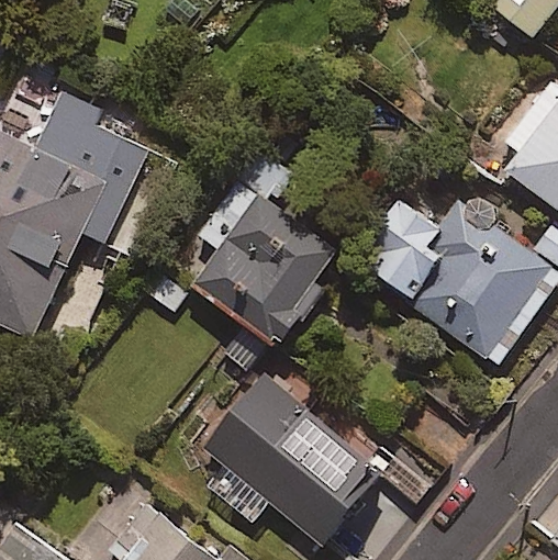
[(557,2),(557,0),(480,0),(533,38),(557,2)]
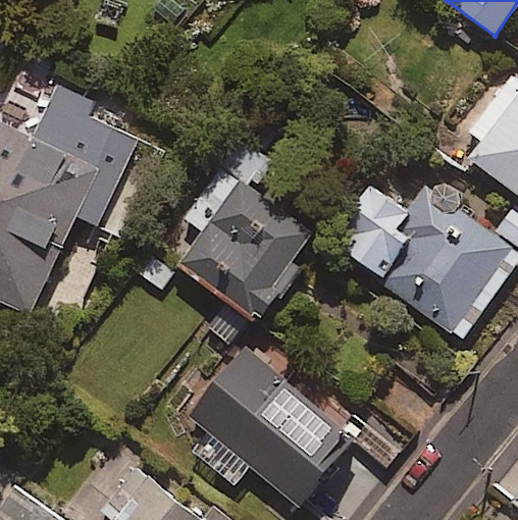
[(0,302),(29,314),(70,217),(99,229),(138,138),(86,115),(91,102),(19,71),(4,105),(0,103),(0,302)]
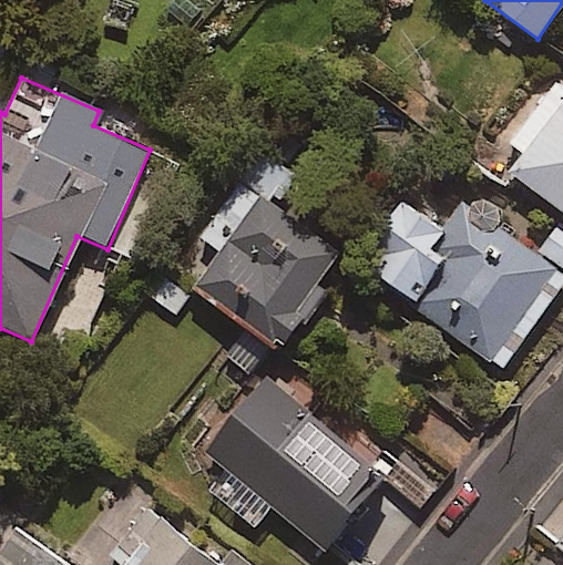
[(562,88),(550,79),(502,145),(522,158),(512,172),(562,208),(562,88)]
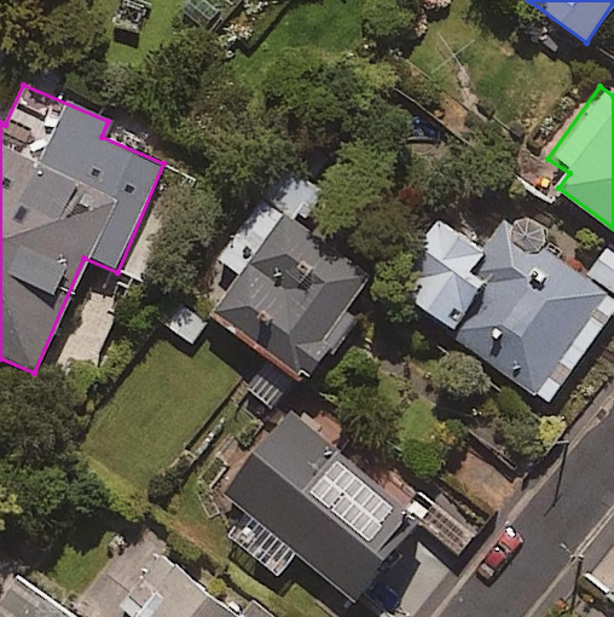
[(319,197),(283,171),(219,259),(239,275),(212,313),(307,384),(380,283),(299,224),(319,197)]
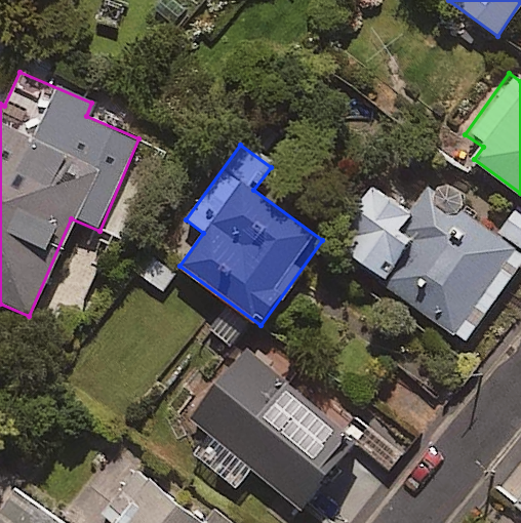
[(496,235),(427,185),(406,212),(369,186),(327,245),(464,343),(520,262),(520,212),(516,208),(496,235)]
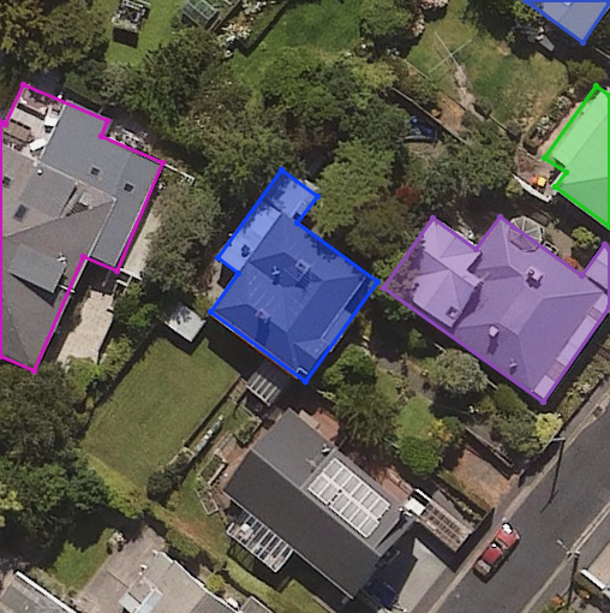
[(417,512),(285,409),(221,492),(235,504),(217,527),(276,572),(293,551),(352,596),(417,512)]
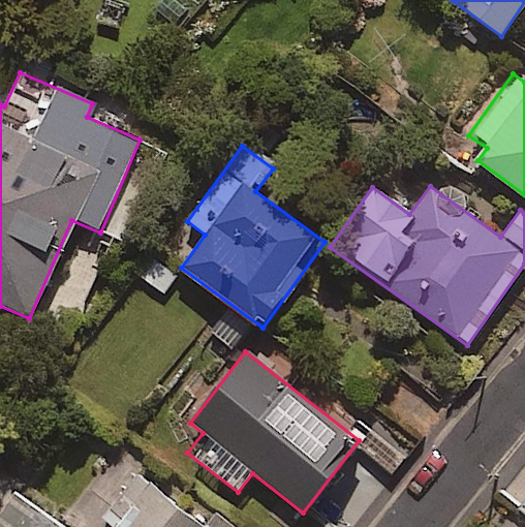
[(524,468),(503,496),(524,514),(524,468)]
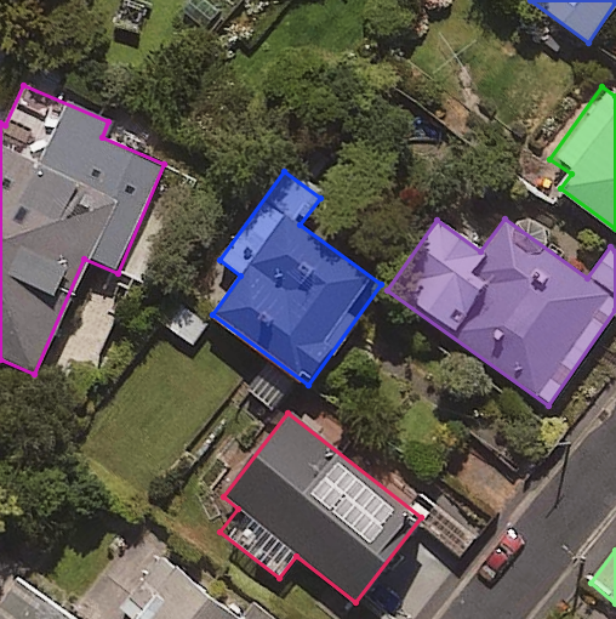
[(150,573),(124,552),(98,584),(141,618),(267,618),(244,600),(235,609),(166,552),(150,573)]
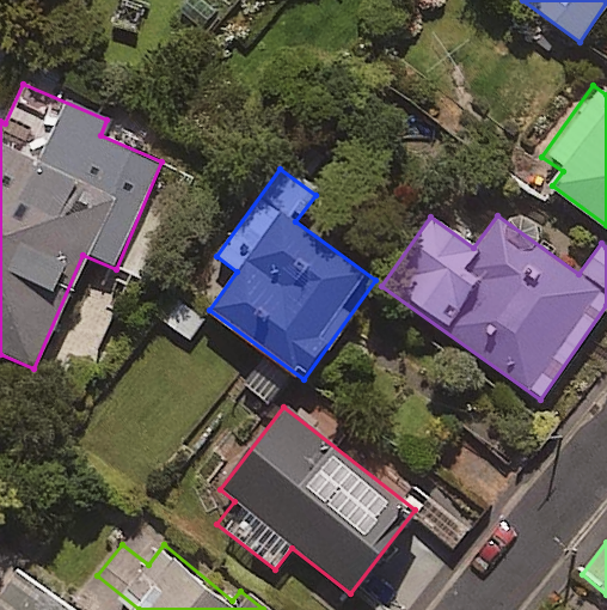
[(66,609),(12,573),(0,590),(0,609),(66,609)]
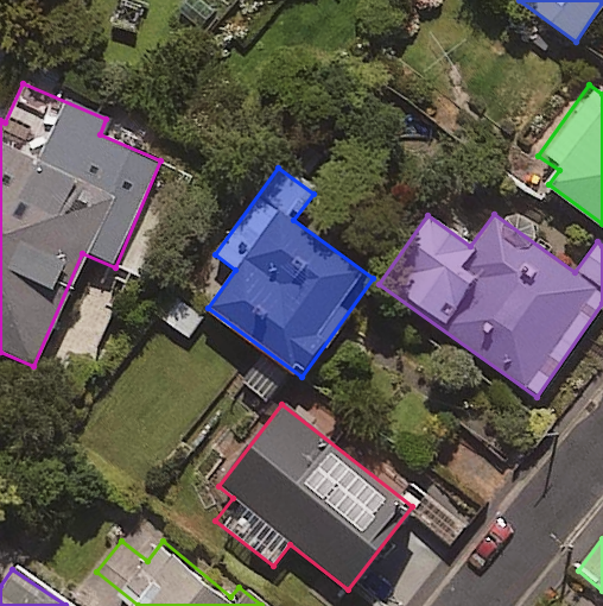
All buildings are outlined.
